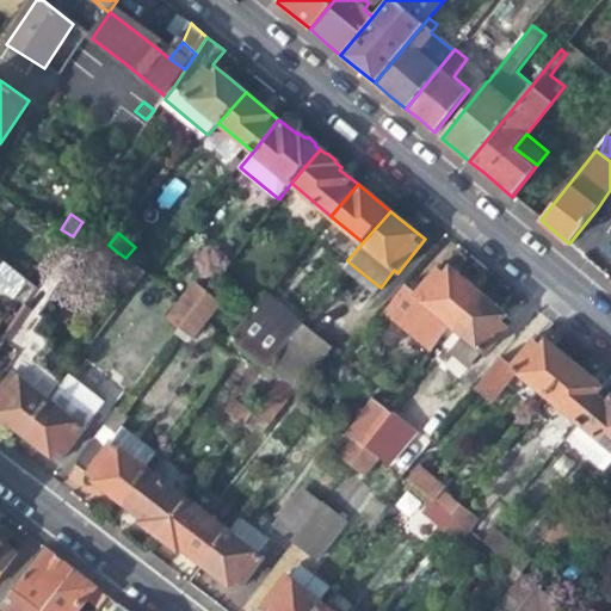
[(22,251),(8,266),(37,290),(49,272),(22,251)]
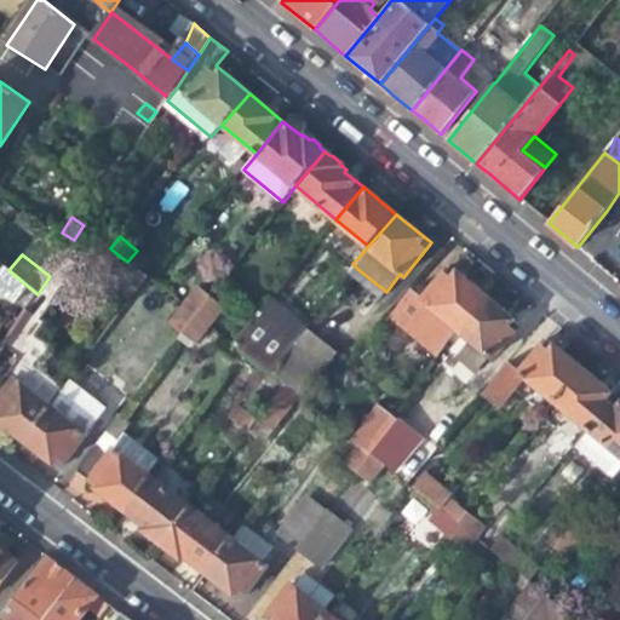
[(19,296),(32,304),(38,294),(9,270),(0,263),(0,288),(15,300),(19,296)]
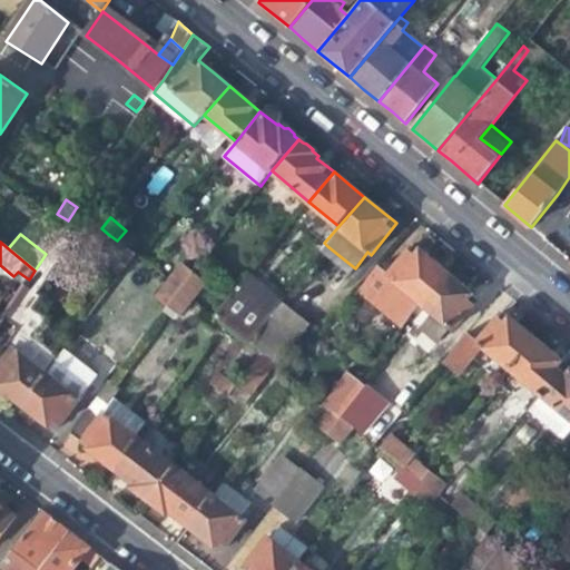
[(390,275),(422,302),(446,272),(430,257),(414,244),(389,274),(390,275)]
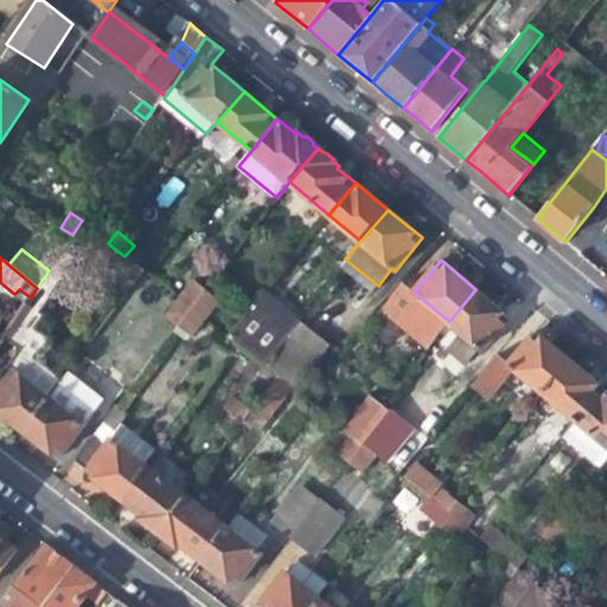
[(66,272),(55,262),(49,270),(37,288),(31,298),(10,328),(23,339),(66,272)]
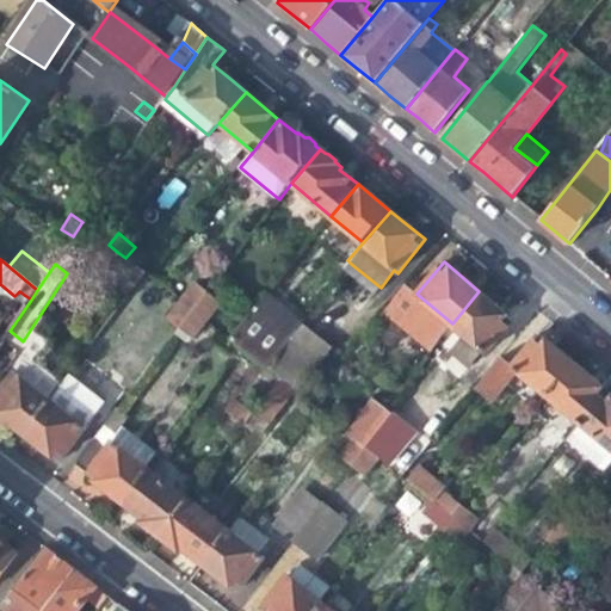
[(375,295),(381,288),(351,264),(346,270),(375,295)]
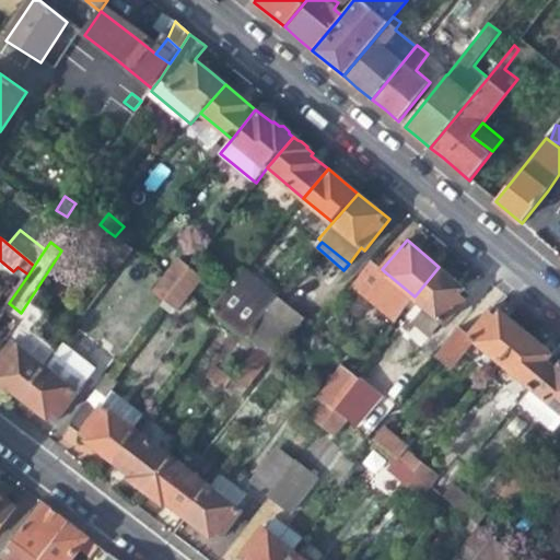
[(178,260),(166,277),(176,284),(189,269),(178,260)]
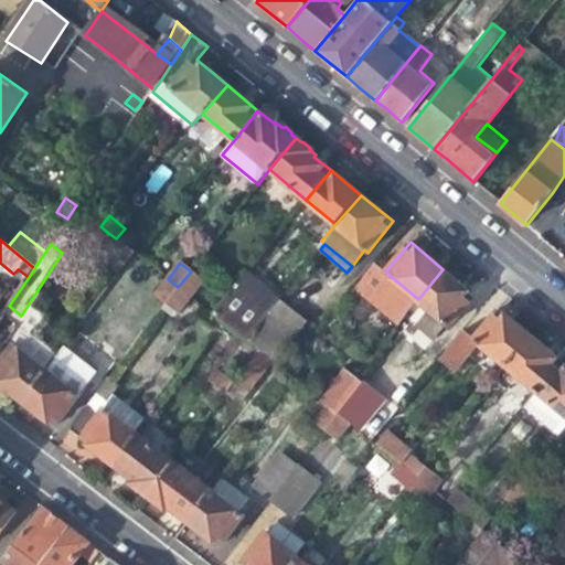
[(369,294),(386,273),(385,272),(376,264),(359,285),(369,294)]
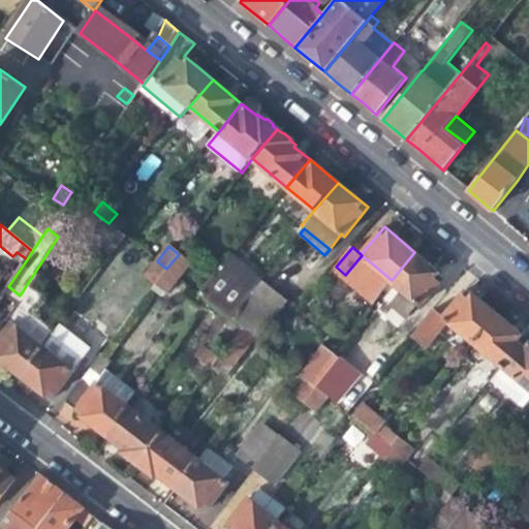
[(428,263),(414,252),(392,280),(400,287),(390,299),(409,315),(418,304),(421,305),(444,278),(428,263)]
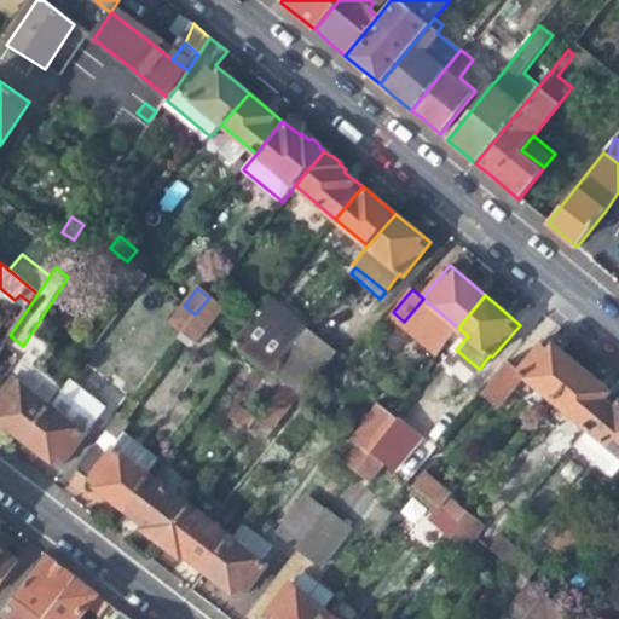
[(232,343),(270,374),(306,328),(271,296),(232,343)]
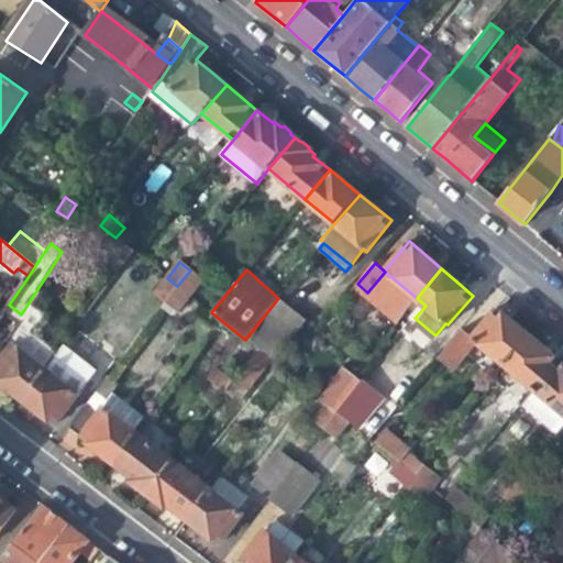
[(201,278),(190,271),(177,286),(189,295),(201,278)]
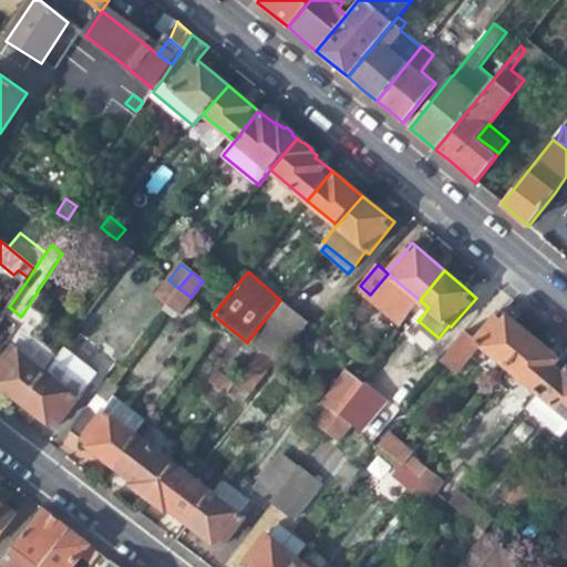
[(155,297),(166,306),(178,288),(168,280),(155,297)]
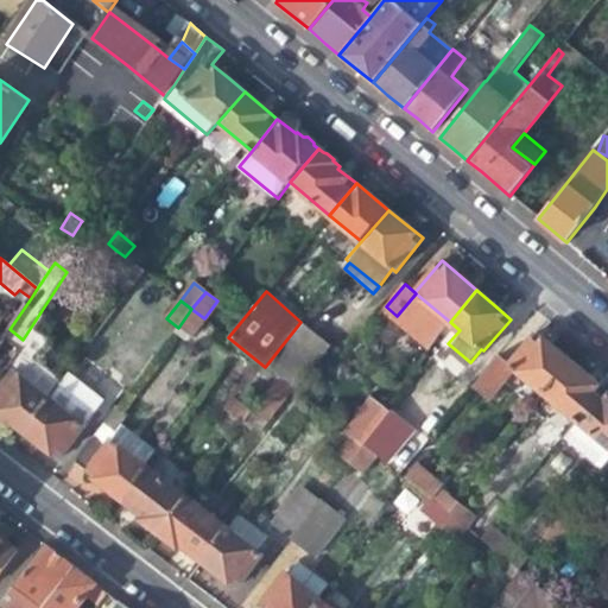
[(190,337),(204,318),(191,309),(178,328),(190,337)]
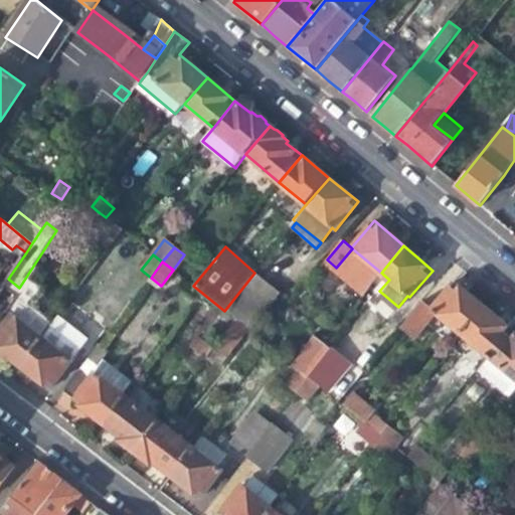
[(280,293),(254,273),(224,311),(235,320),(248,330),(280,293)]
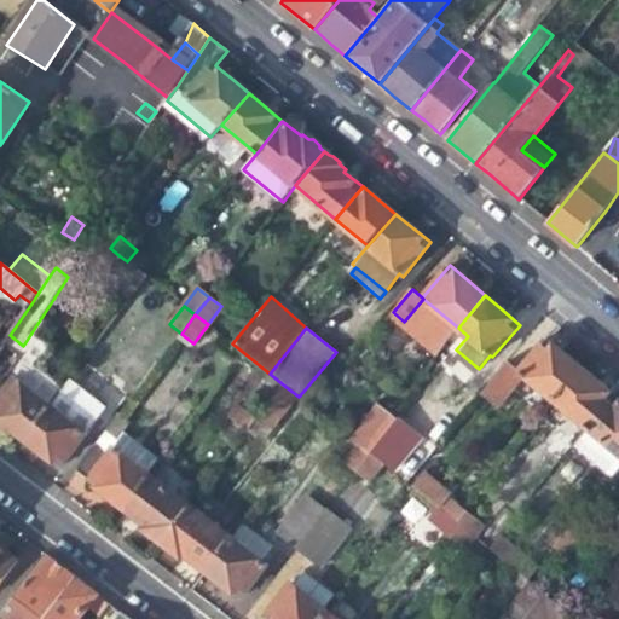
[(524,376),(555,401),(580,369),(561,353),(547,340),(521,370),(519,372),(524,376)]
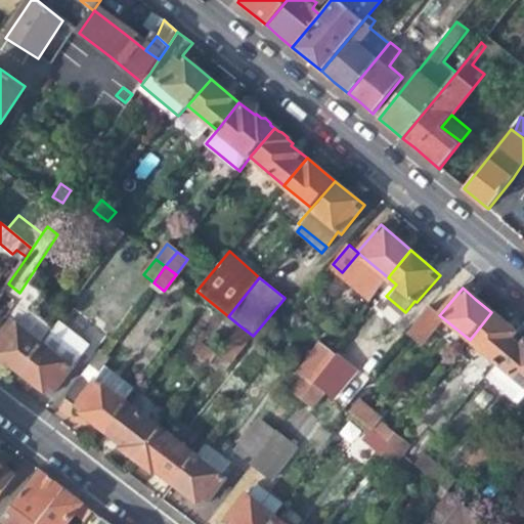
[(423,345),(443,318),(439,315),(441,313),(431,306),(409,333),(423,345)]
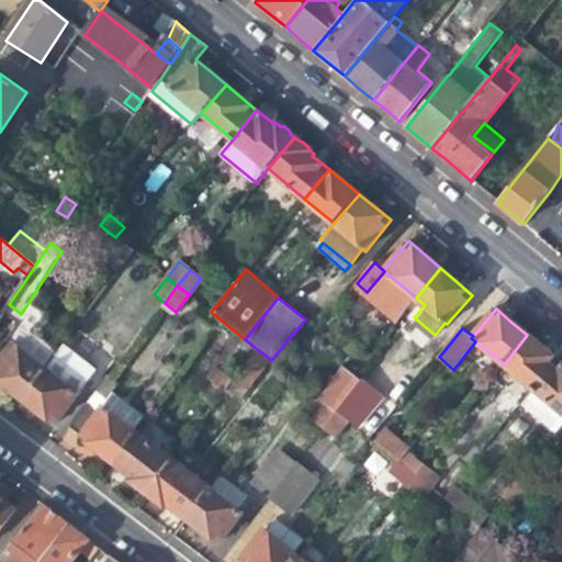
[(0,383),(3,386),(21,401),(45,368),(51,362),(59,350),(35,330),(29,338),(21,333),(0,359),(0,383)]
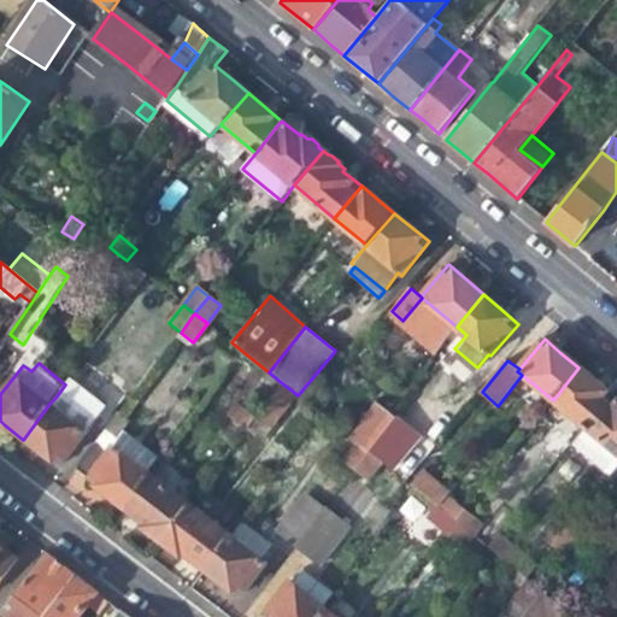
[(594,380),(579,368),(553,400),(586,428),(612,395),(594,380)]
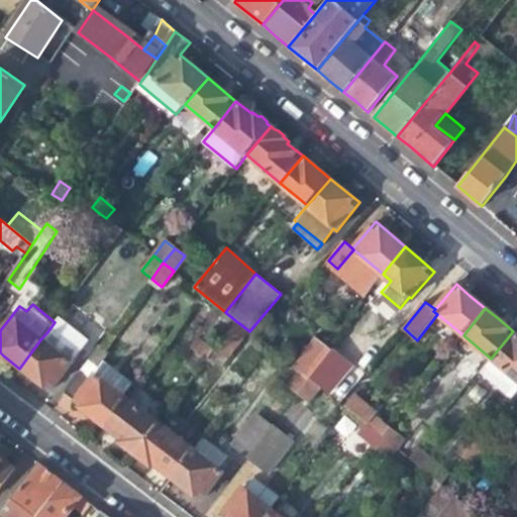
[(59,316),(55,322),(46,333),(55,339),(68,323),(59,316)]
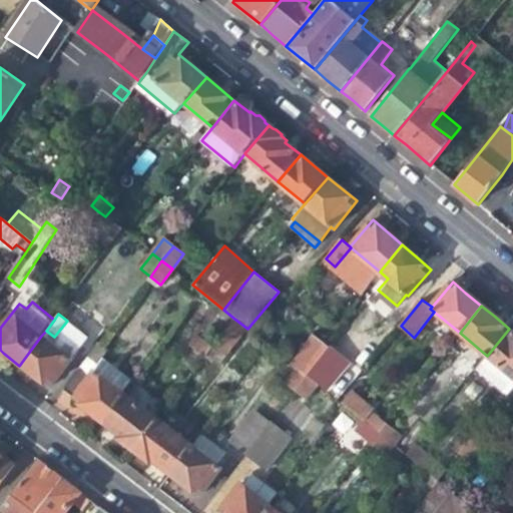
[(225,356),(247,329),(234,319),(213,346),(225,356)]
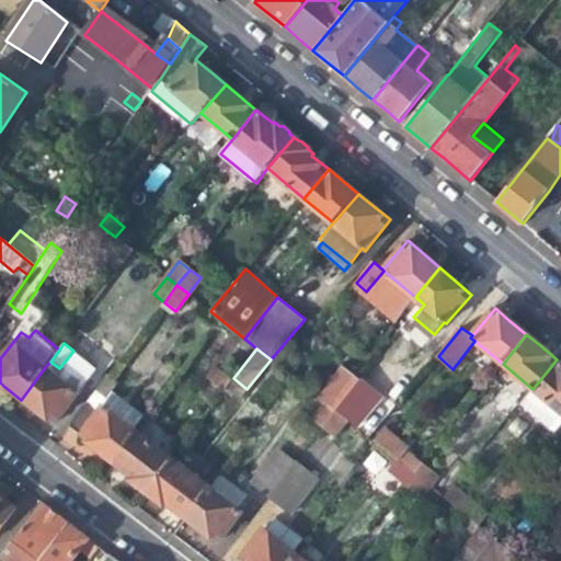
[(209,376),(225,389),(233,378),(230,376),(241,362),(231,355),(220,368),(217,365),(209,376)]
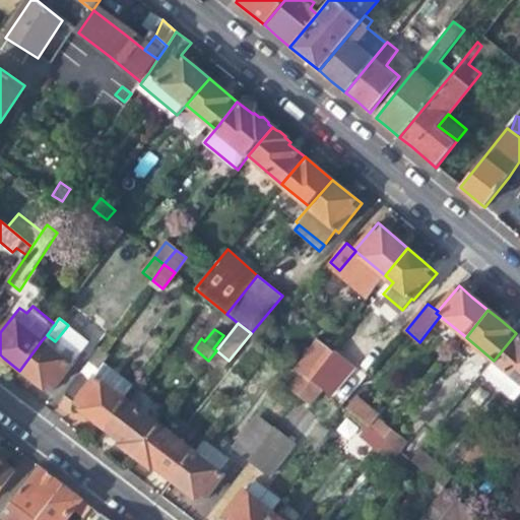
[(519,336),(516,333),(494,361),(519,382),(519,336)]
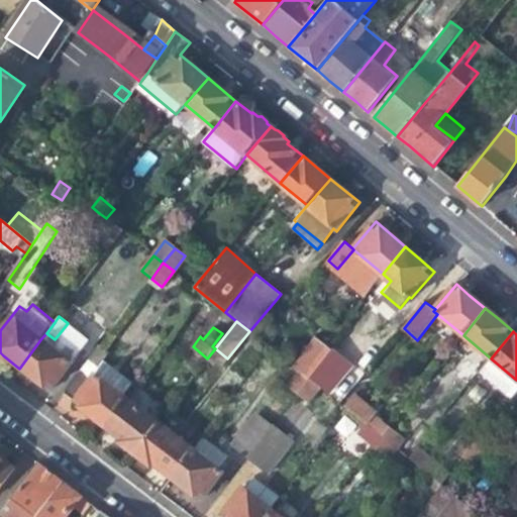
[(71,362),(41,338),(19,369),(33,379),(48,391),(71,362)]
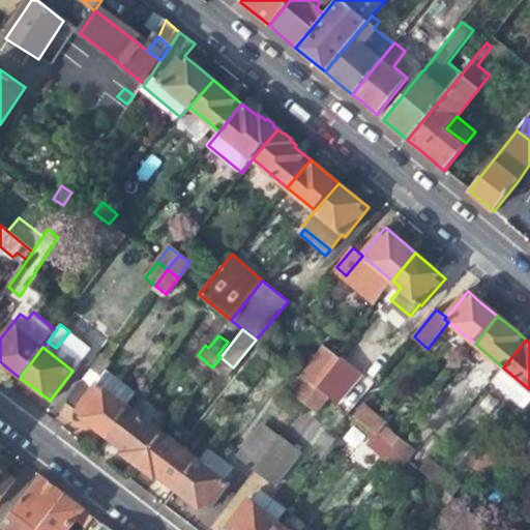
[(85,420),(105,435),(125,405),(95,382),(106,370),(111,362),(102,355),(66,403),(76,411),(75,412),(85,420)]
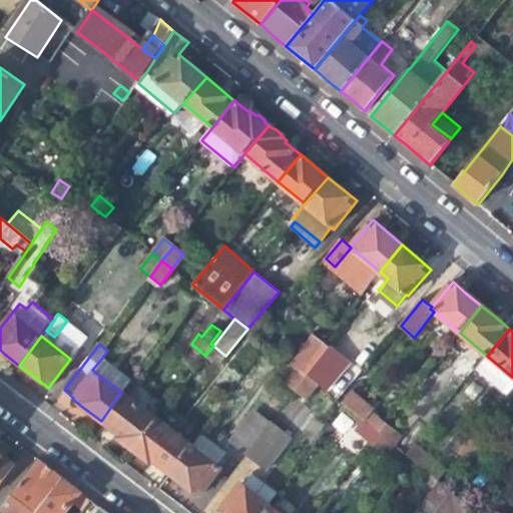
[(217,366),(225,356),(213,346),(205,356),(217,366)]
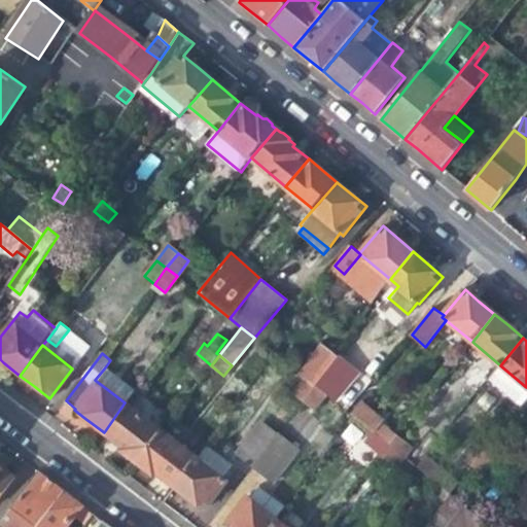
[(318,362),(306,378),(316,386),(327,370),(318,362)]
